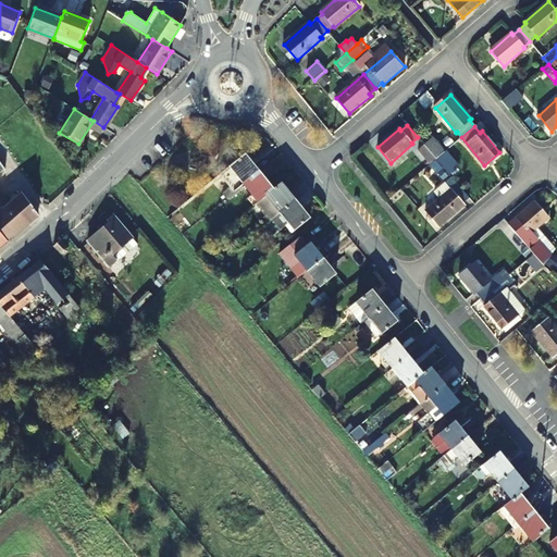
[(436,159),(444,152),(433,138),(424,146),(436,159)]
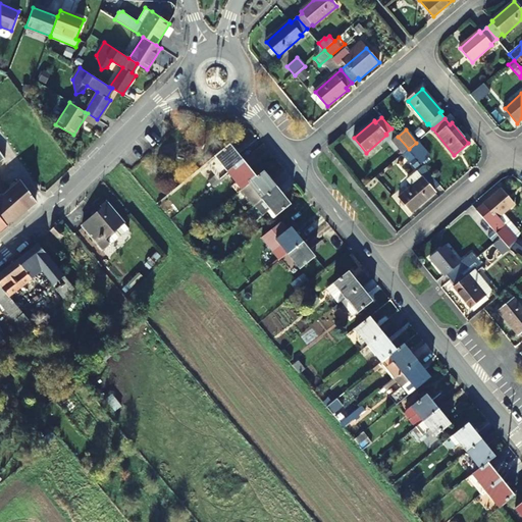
[(392,141),(403,154),(409,149),(398,137),(392,141)]
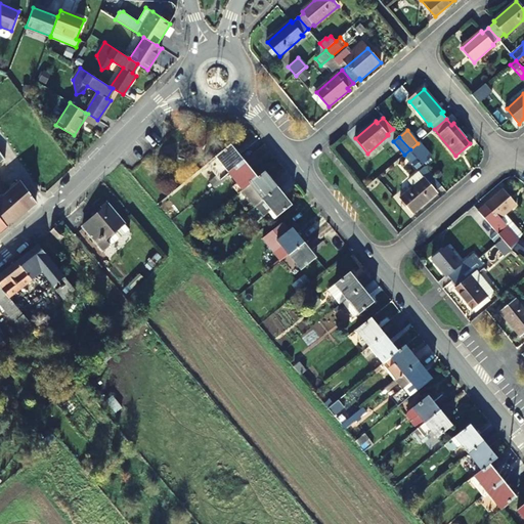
[(410,149),(417,157),(424,166),(431,159),(418,143),(410,149)]
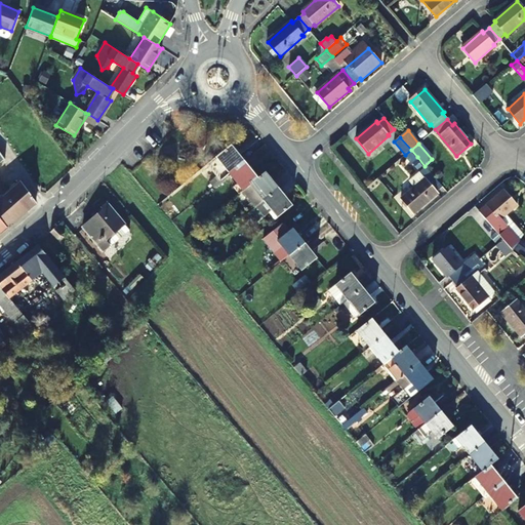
[(213,187),(230,174),(244,162),(231,145),(207,164),(217,176),(209,183),(213,187)]
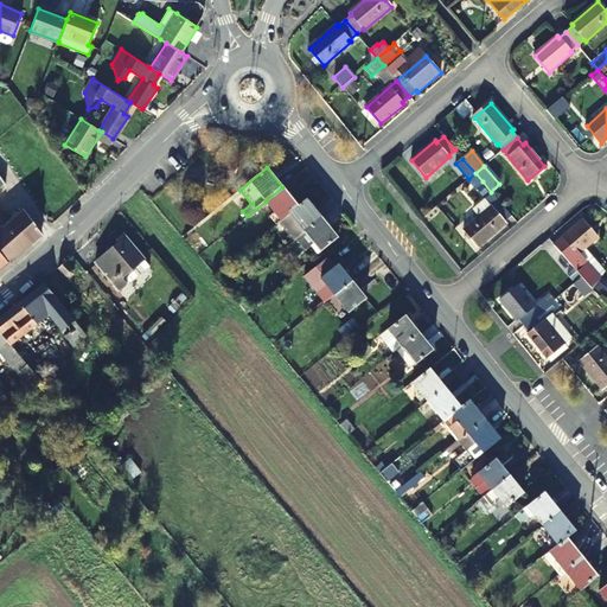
[(483,181),(475,173),(468,179),(475,187),(483,181)]
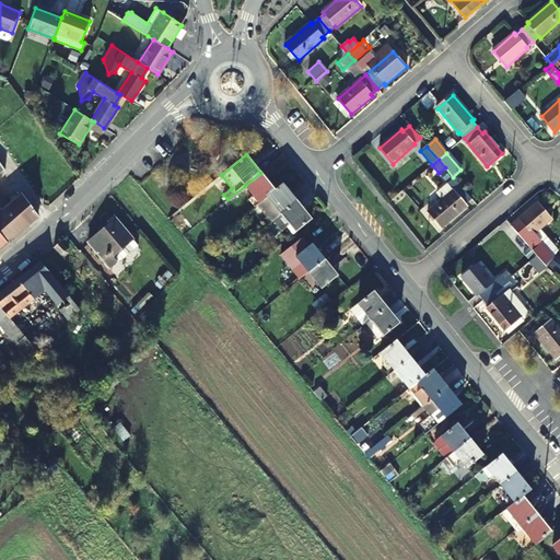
[(275,190),(260,173),(245,186),(253,196),(248,199),(255,207),(275,190)]
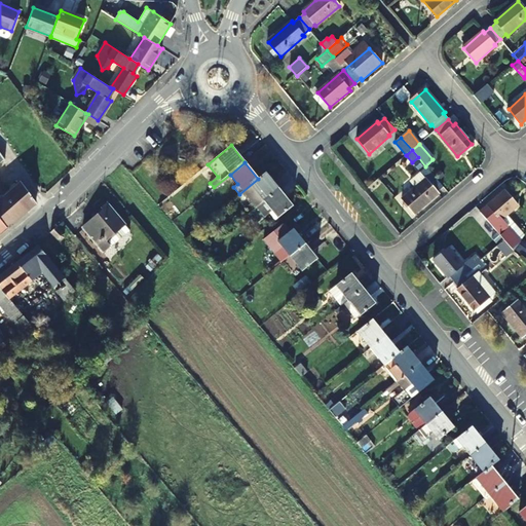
[(258,179),(239,194),(234,198),(249,215),(264,201),(279,190),(266,173),(258,179)]
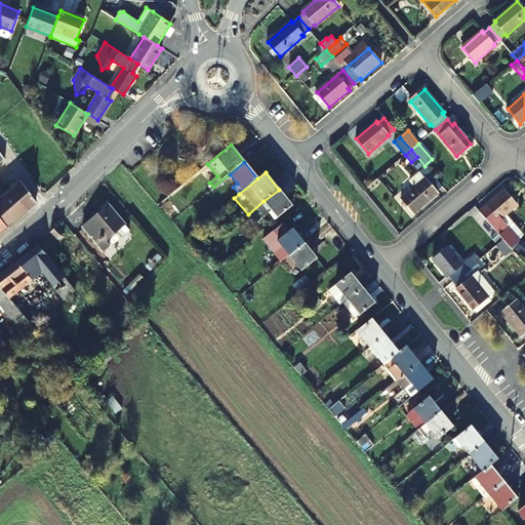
[(428,179),(421,172),(410,180),(412,183),(410,185),(413,189),(401,199),(413,214),(438,194),(436,192),(442,188),(433,175),(428,179)]
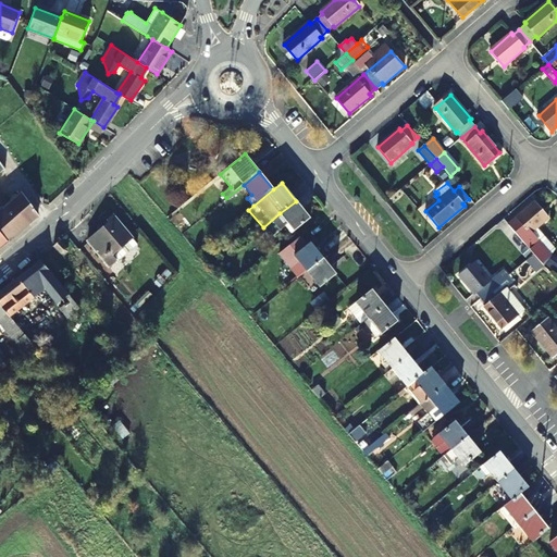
[(23,195),(21,192),(0,209),(0,213),(5,210),(23,195)]
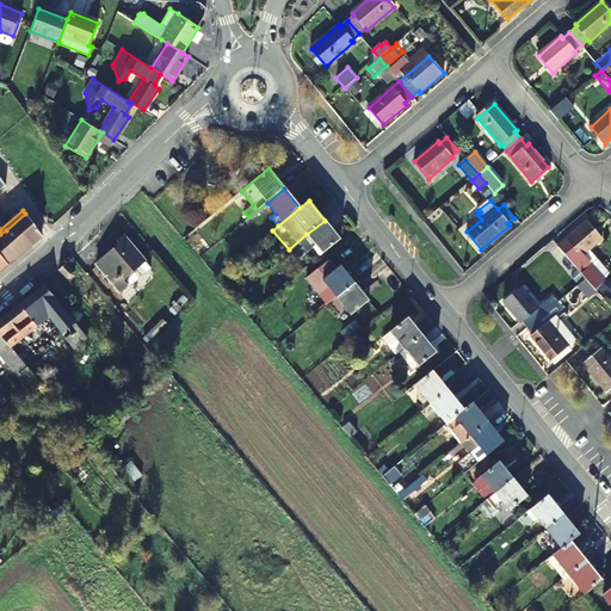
[(6,230),(23,252),(42,236),(25,214),(6,230)]
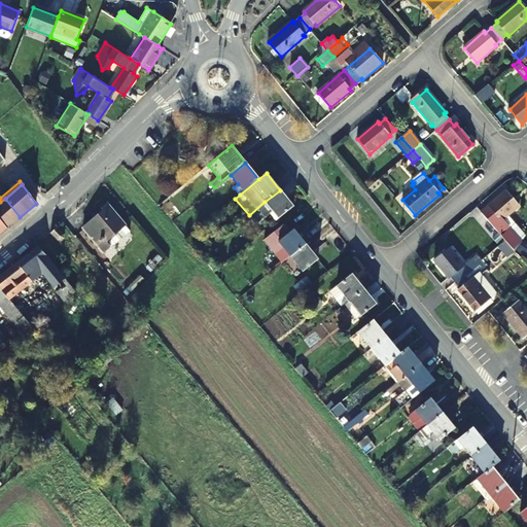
[(293,207),(280,190),(265,202),(271,209),(279,218),(293,207)]
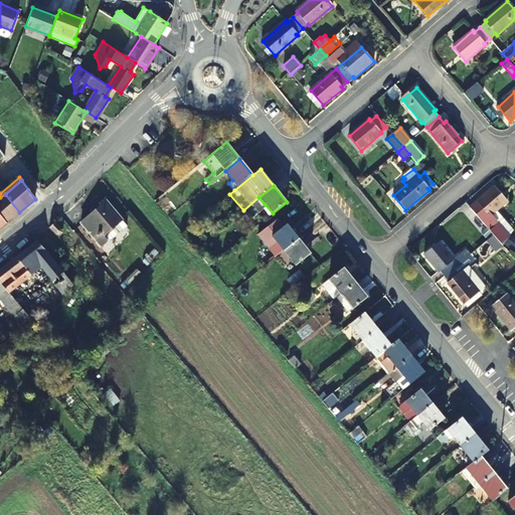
[(494,235),(503,246),(509,238),(491,216),(507,202),(495,187),(470,207),(494,235)]
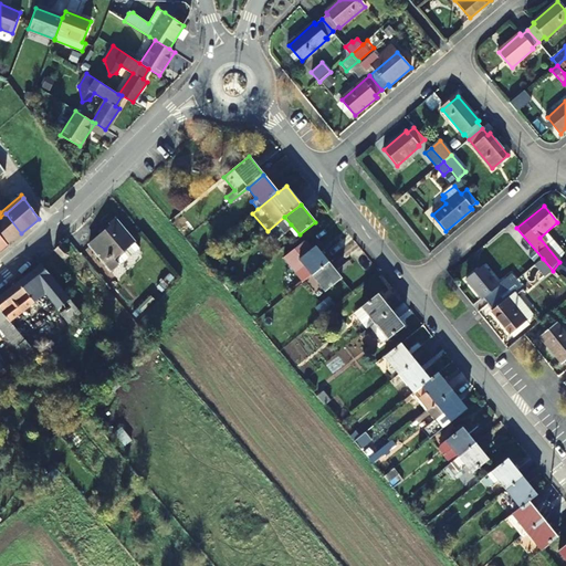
[(21,233),(6,213),(0,217),(0,236),(8,245),(21,233)]
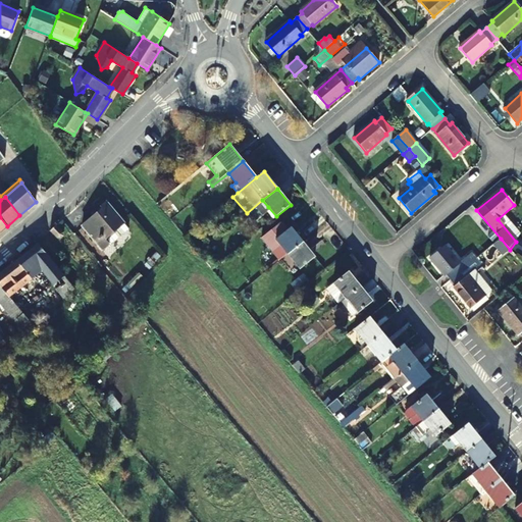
[(265,210),(268,207),(262,200),(247,213),(253,220),(265,210)]
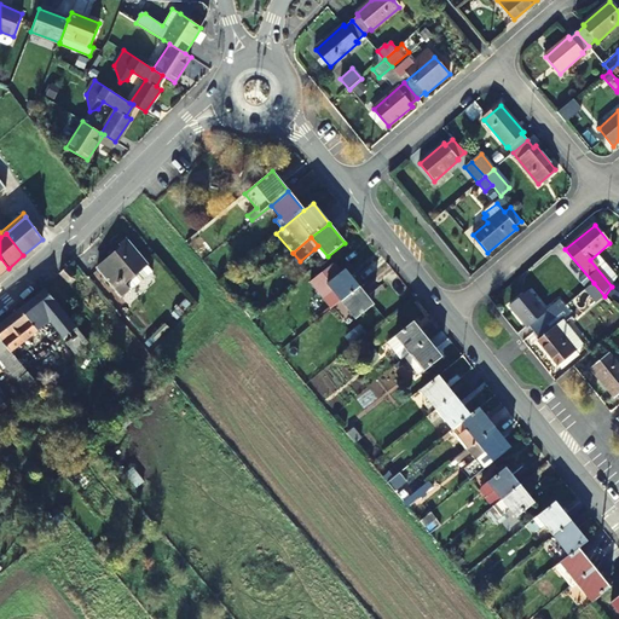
[(152,271),(126,239),(115,249),(117,252),(97,267),(121,296),(152,271)]
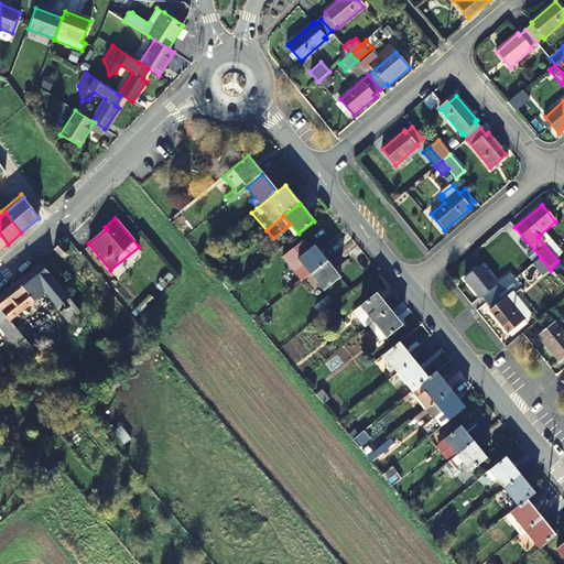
[(290,224),(286,227),(295,236),(299,234),(290,224)]
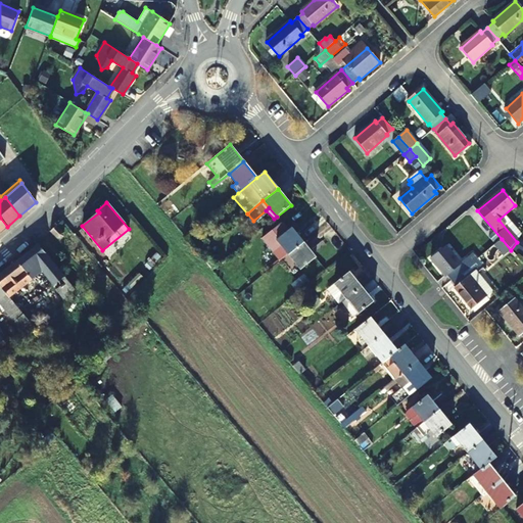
[(63,232),(56,226),(50,232),(56,238),(60,240),(63,237),(63,232)]
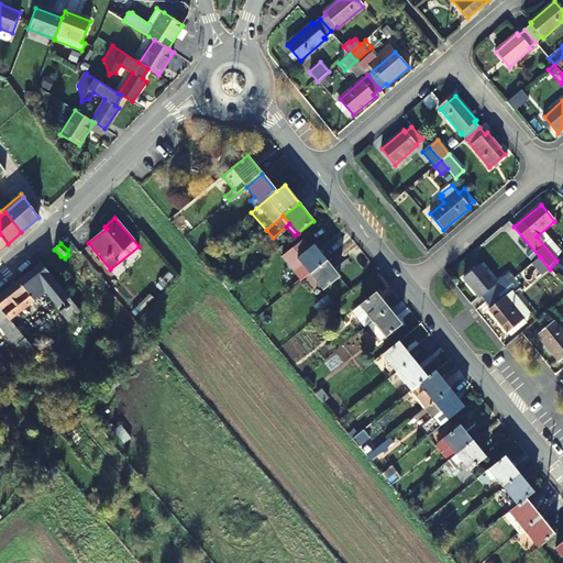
[(310,274),(327,261),(313,245),(298,258),(310,274)]
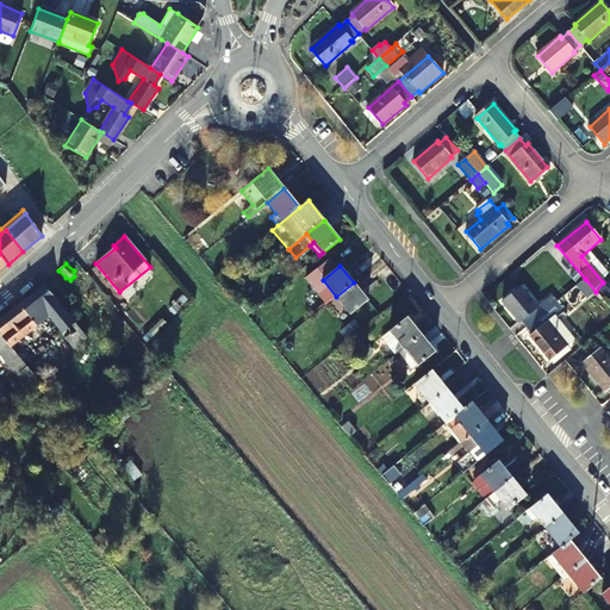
[(44,284),(60,304),(69,296),(54,277),(44,284)]
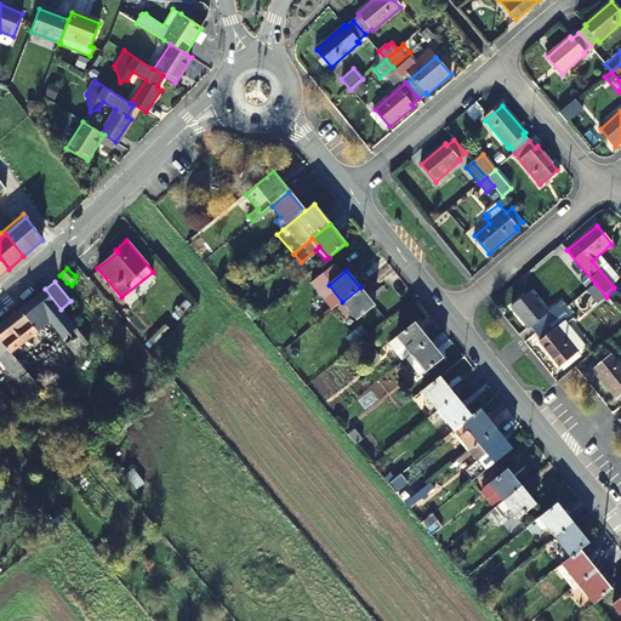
[(599,303),(607,297),(596,284),(588,290),(599,303)]
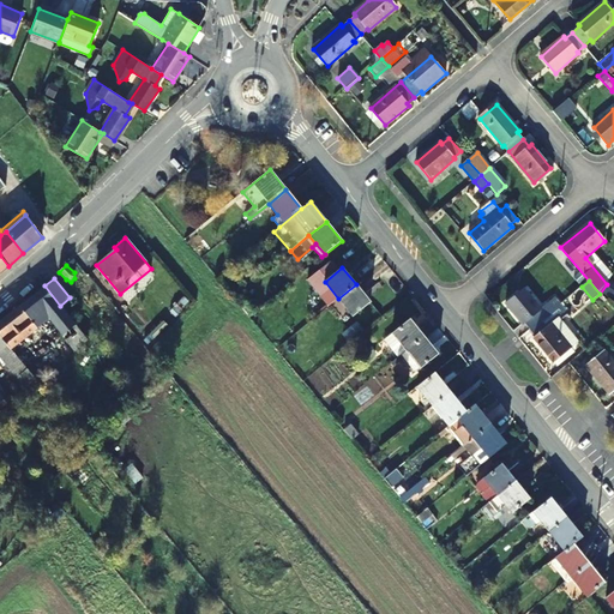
[(371,302),(356,284),(338,299),(353,317),(371,302)]
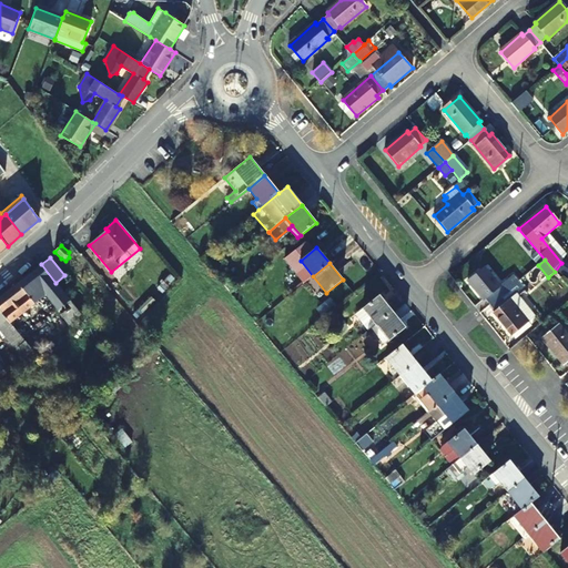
[(6,293),(0,296),(0,311),(10,323),(46,295),(69,325),(82,314),(56,283),(41,264),(6,293)]
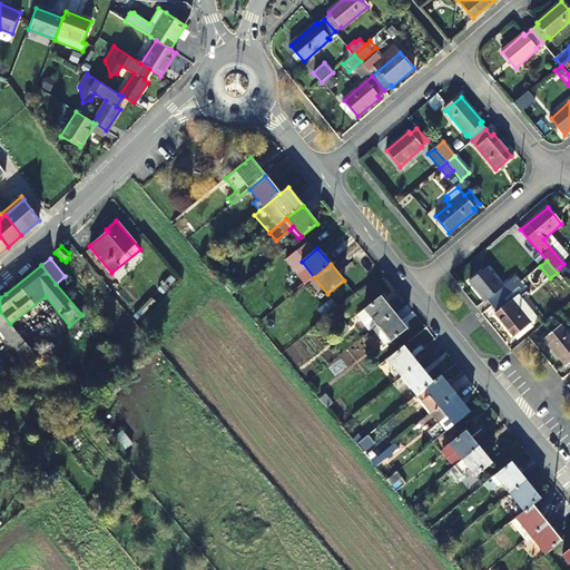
[(488,300),(493,306),(514,288),(509,282),(502,287),(487,269),(471,283),(485,302),(488,300)]
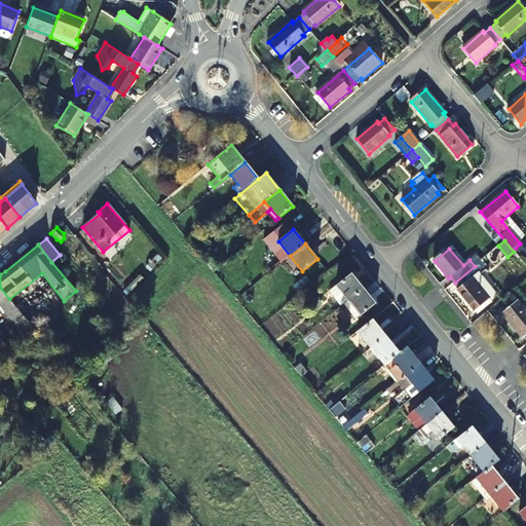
[(217,267),(211,260),(207,263),(213,270),(217,267)]
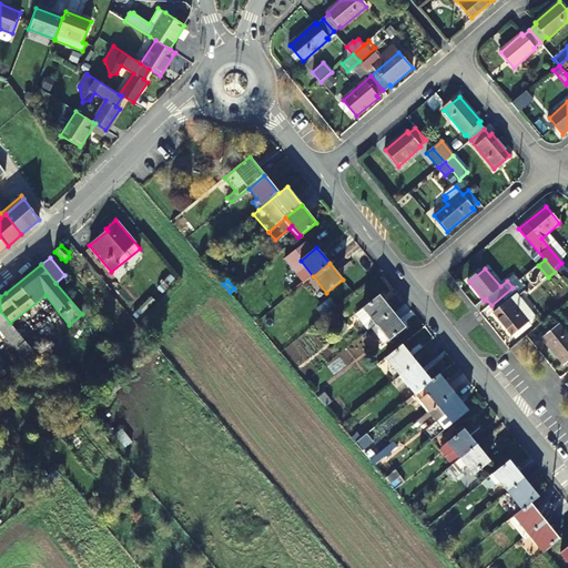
[(513,287),(492,305),(496,311),(494,312),(513,335),(528,322),(510,300),(518,293),(514,286),(513,287)]
